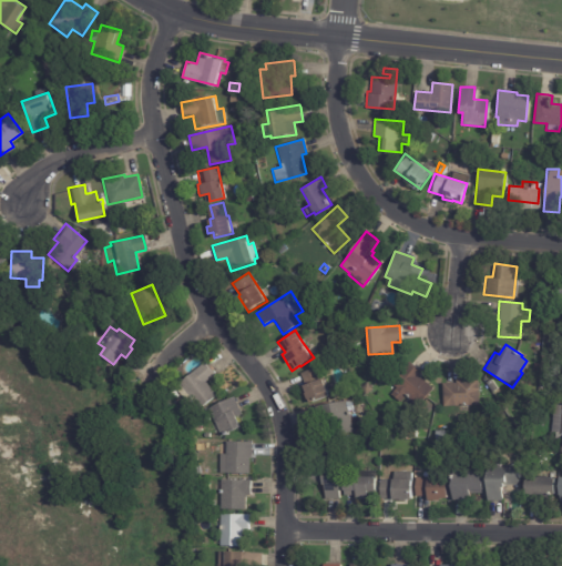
[(204,362),(213,374),(204,382),(214,394),(197,408),(191,400),(186,403),(173,387),(177,383),(177,382),(203,361),(204,362)]
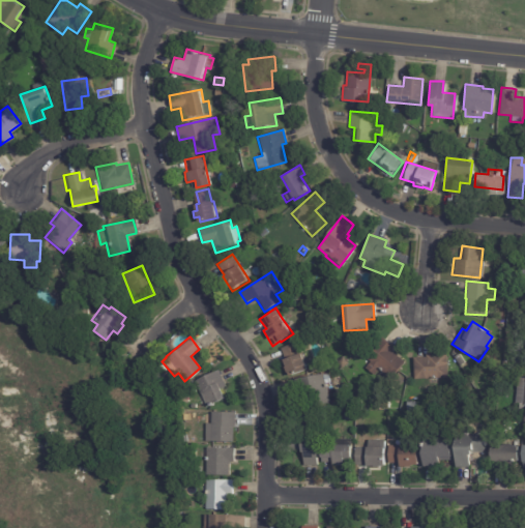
[(381,338),(392,346),(389,350),(403,360),(389,378),(378,369),(373,375),(363,368),(369,360),(365,357),(381,336),(381,338)]
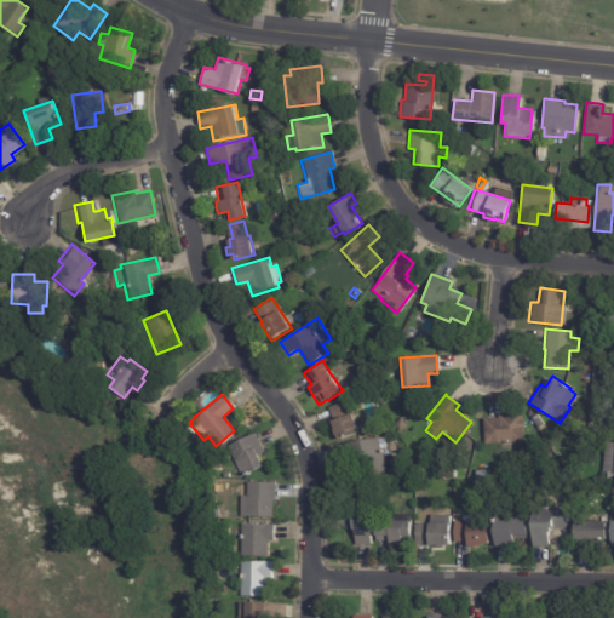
[(356,424),(359,434),(338,441),(327,406),(348,400),(356,424)]
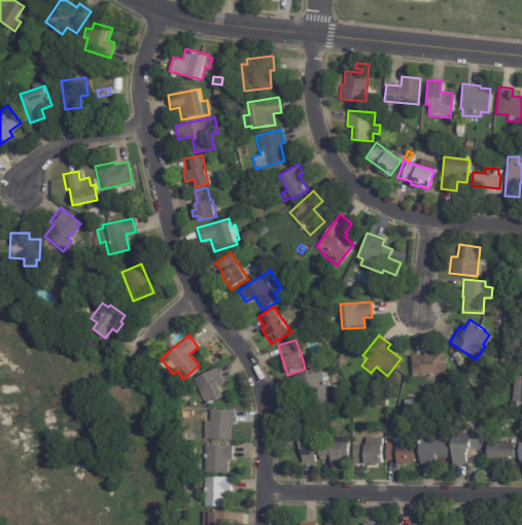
[(432,375),(411,377),(409,355),(422,354),(421,351),(442,350),(443,375),(432,375)]
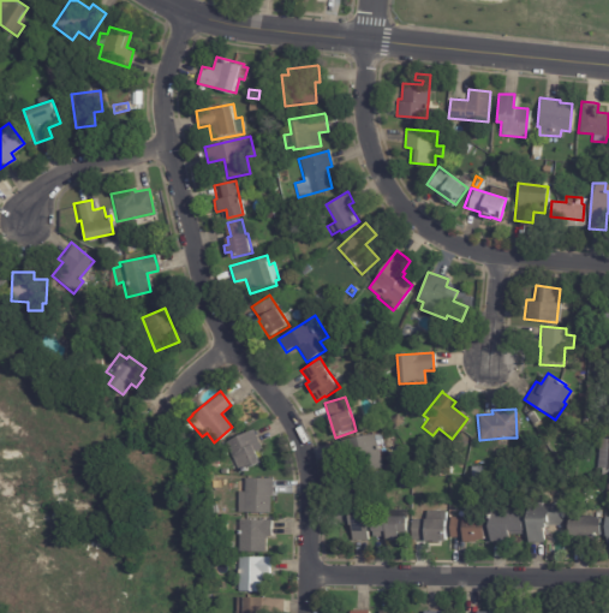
[(530,410),(537,420),(531,424),(524,414),(530,410)]
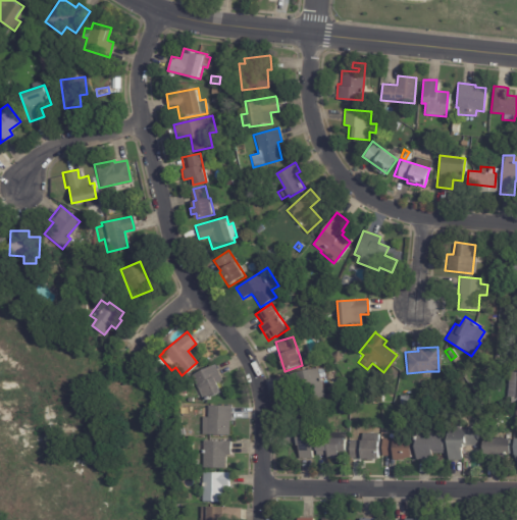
[(337,351),(342,358),(335,363),(329,357),(337,351)]
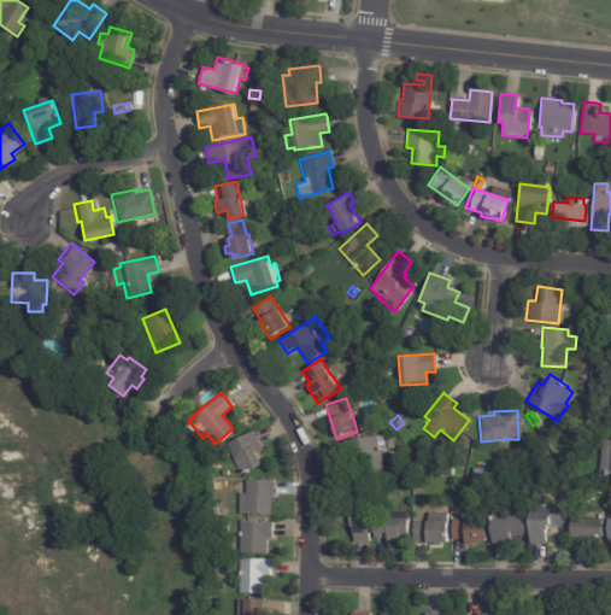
[(257,441),(262,451),(256,454),(260,464),(240,474),(225,444),(252,432),(257,441)]
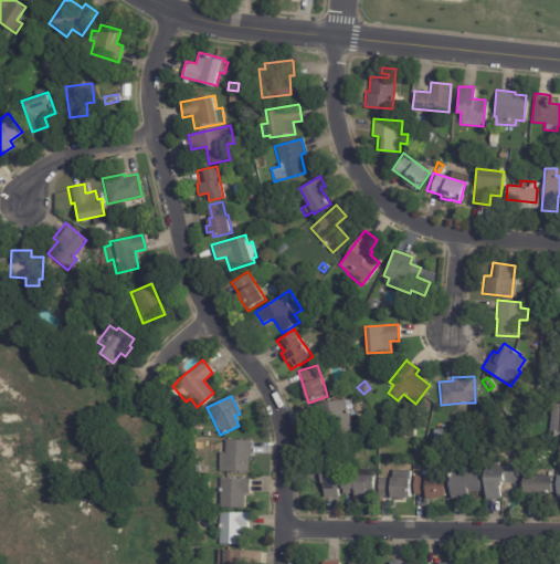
[(559,437),(547,435),(552,398),(559,399),(559,437)]
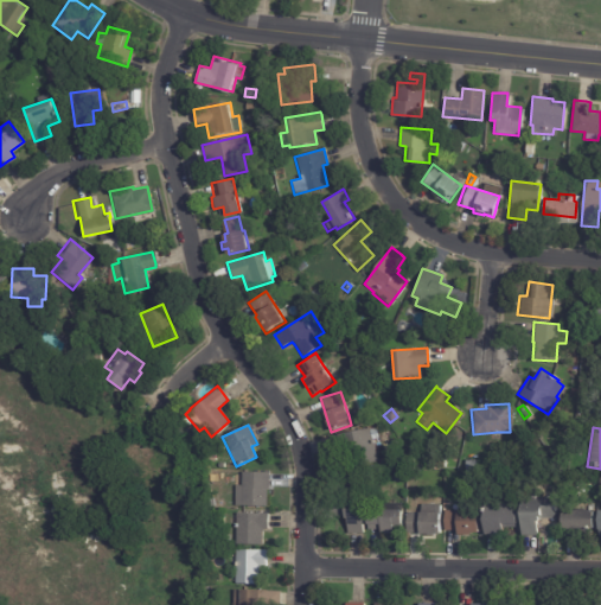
[(332,449),(330,437),(368,430),(375,464),(355,467),(351,451),(347,452),(347,451),(333,453),(332,449)]
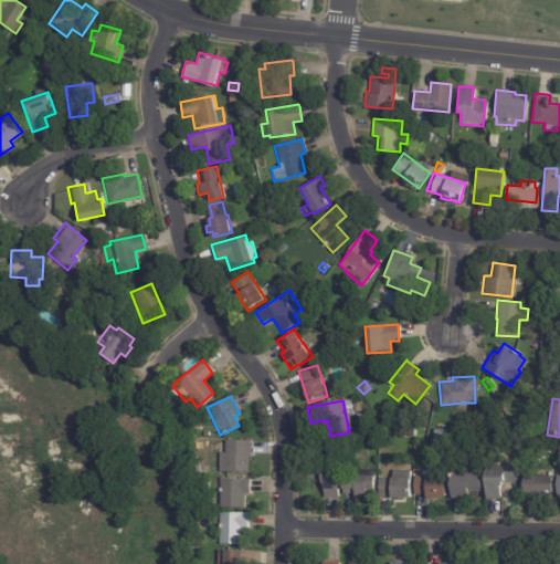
[(379,434),(369,436),(367,429),(377,426),(379,434)]
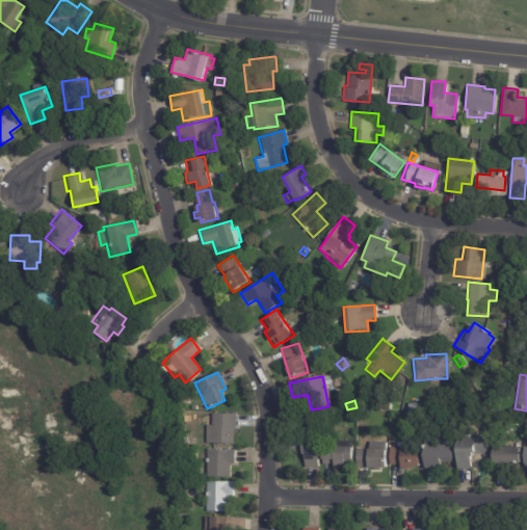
[(374,401),(384,402),(384,409),(374,408),(374,401)]
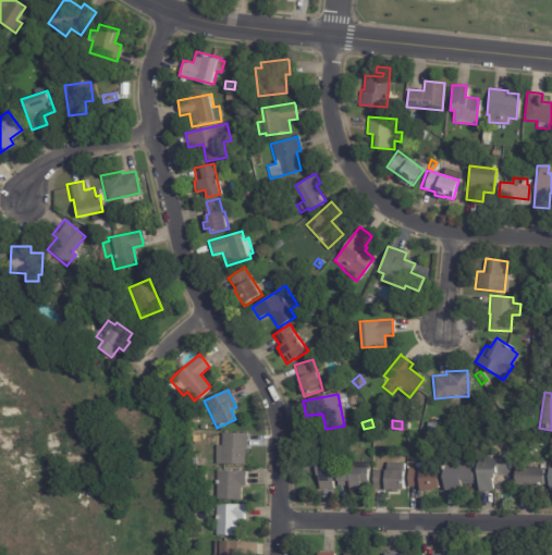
[(433,431),(424,431),(424,420),(432,420),(433,431)]
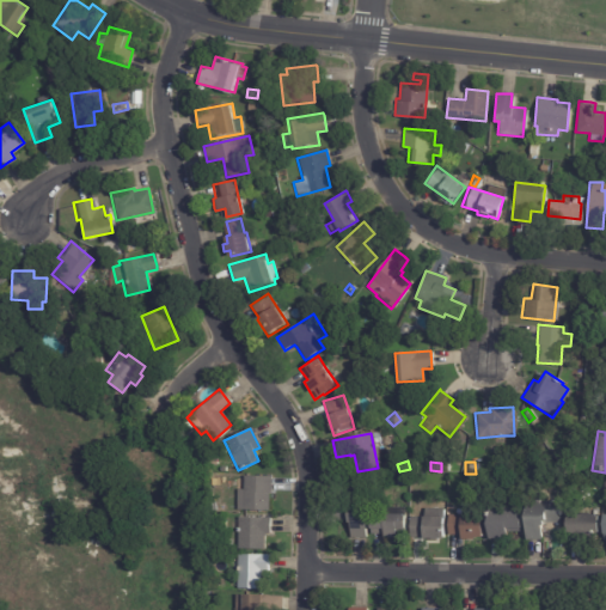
[(269,477),(269,493),(267,493),(267,510),(240,510),(240,501),(234,500),(234,492),(242,492),(242,475),(269,476),(269,477)]
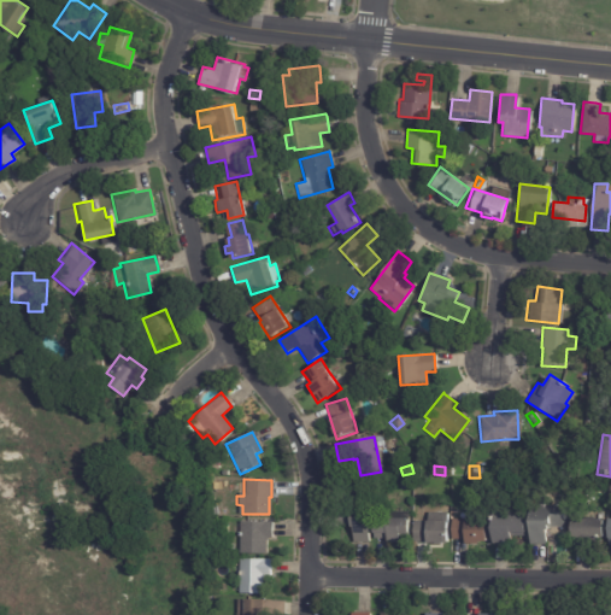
[(363,542),(350,540),(351,525),(332,523),(333,505),(346,505),(346,495),(363,496),(363,507),(370,507),(366,542),(363,542)]
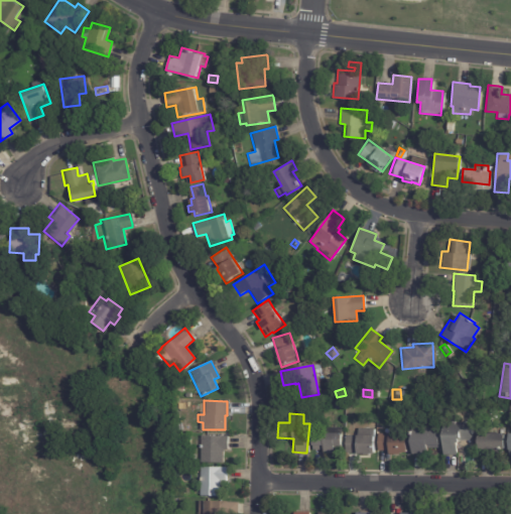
[(469,440),(458,439),(458,441),(456,441),(455,454),(441,454),(442,420),(472,421),(471,440),(469,440)]
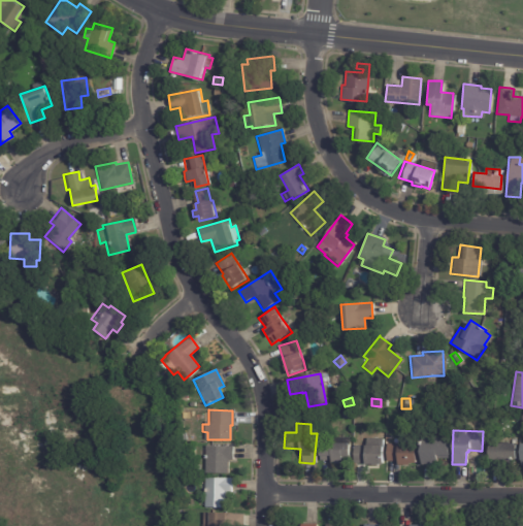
[(329,459),(318,459),(318,442),(332,442),(332,436),(347,436),(347,442),(350,442),(350,459),(341,459),(341,463),(330,463),(330,459),(329,459)]
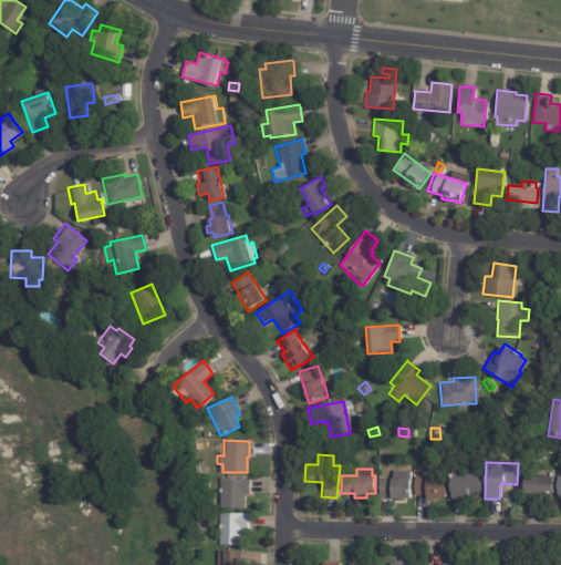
[(401,499),(392,499),(392,494),(377,493),(378,478),(392,478),(393,469),(413,470),(412,499),(401,499)]
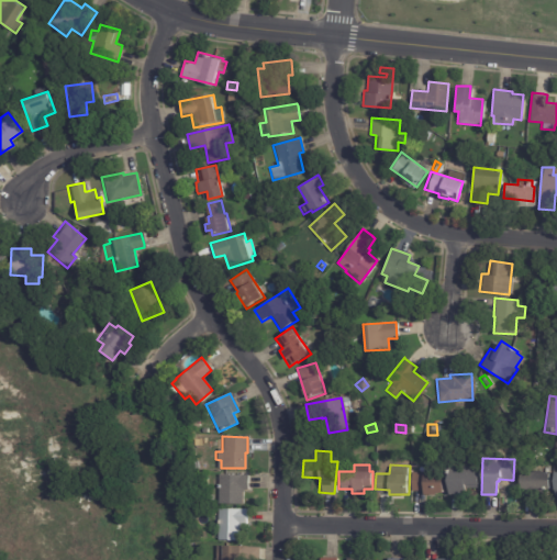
[(465,494),(447,494),(447,465),(479,465),(479,488),(465,486),(465,494)]
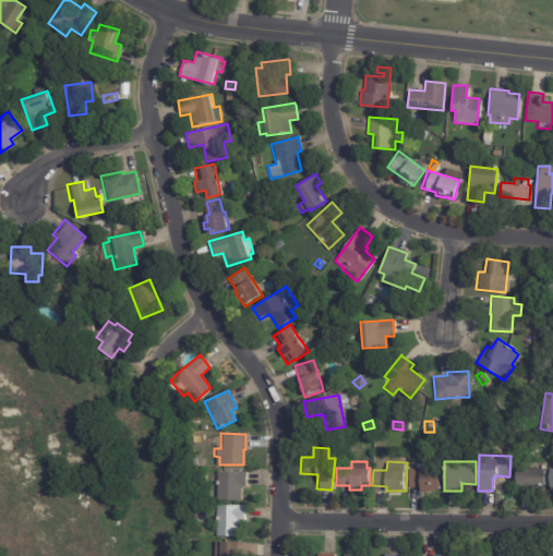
[(528,492),(515,492),(516,463),(525,463),(525,468),(544,468),(544,485),(538,485),(538,492),(528,492)]
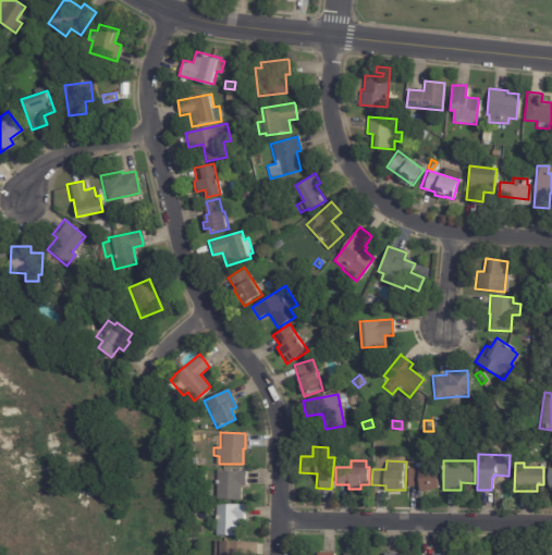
[(441,490),(441,491),(421,491),(421,484),(409,484),(409,469),(442,469),(441,490)]
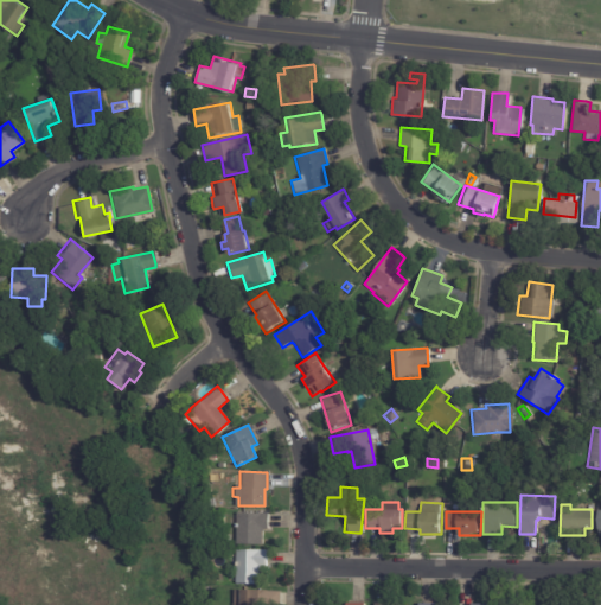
[(267,526),(267,529),(260,529),(260,543),(234,543),(234,523),(227,523),(227,514),(234,514),(234,513),(267,513),(267,526)]
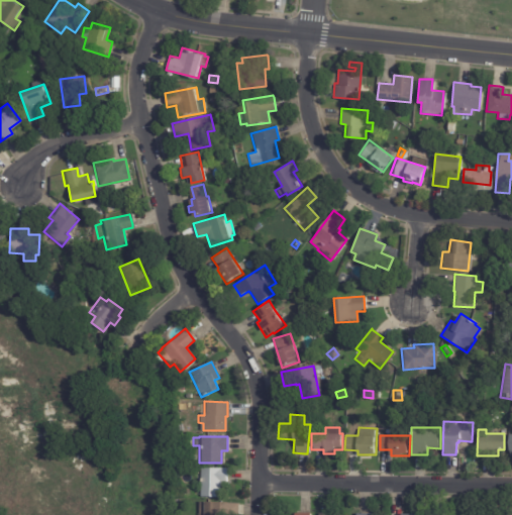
[(226,468),(225,482),(219,482),(219,497),(198,496),(198,482),(193,481),(193,473),(199,473),(199,468),(226,468)]
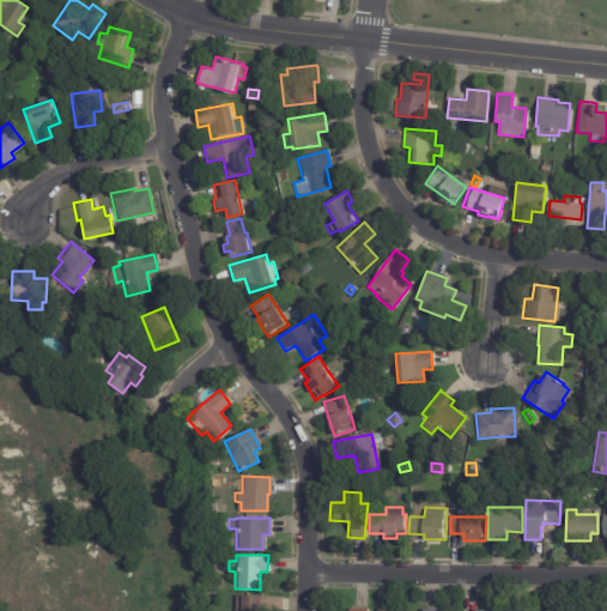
[(265,597),(263,610),(234,610),(234,594),(265,596),(265,597)]
